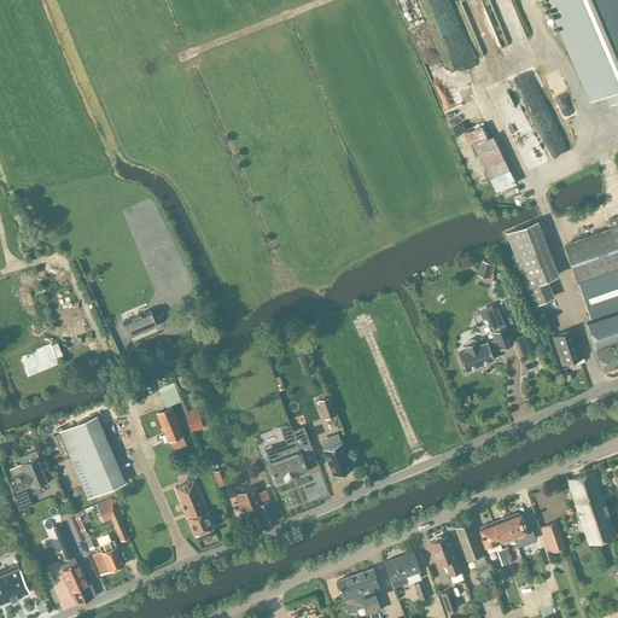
[(617,0),(548,0),(590,98),(604,93),(608,103),(617,99),(617,0)]
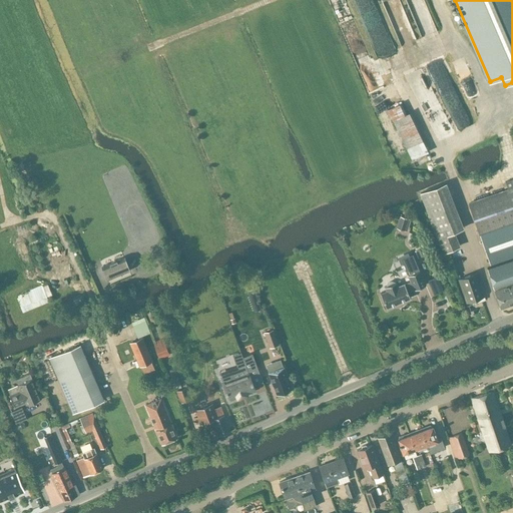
[(401,102),(387,108),(410,155),(427,146),(410,112),(406,114),(401,102)]
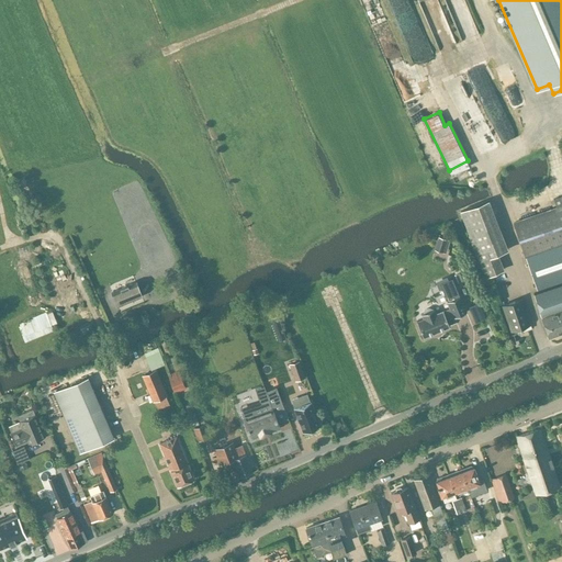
[(486,201),(462,209),(484,276),(497,271),(492,255),(504,250),(486,201)]
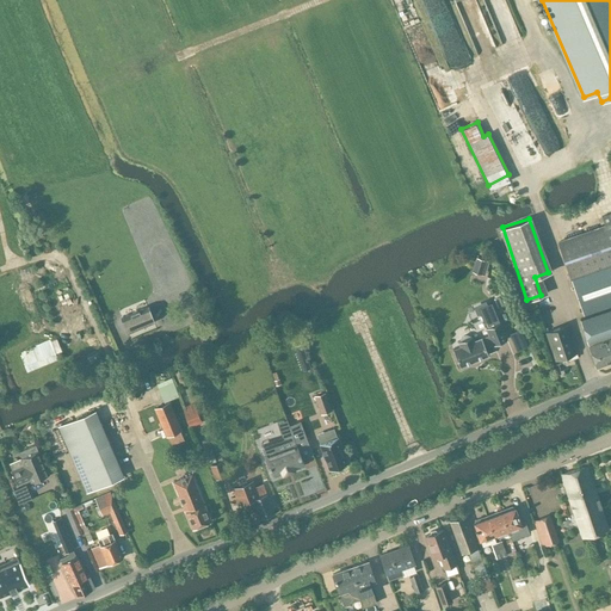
[(578,319),(587,344),(610,335),(610,223),(557,242),(582,315),(586,314),(586,316),(578,319)]
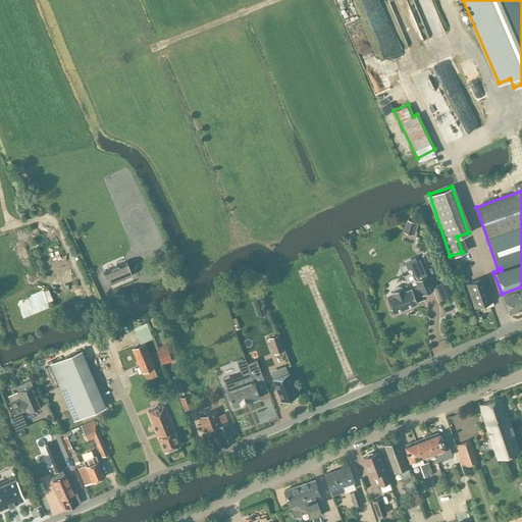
[(407,220),(404,229),(410,231),(413,222),(407,220)]
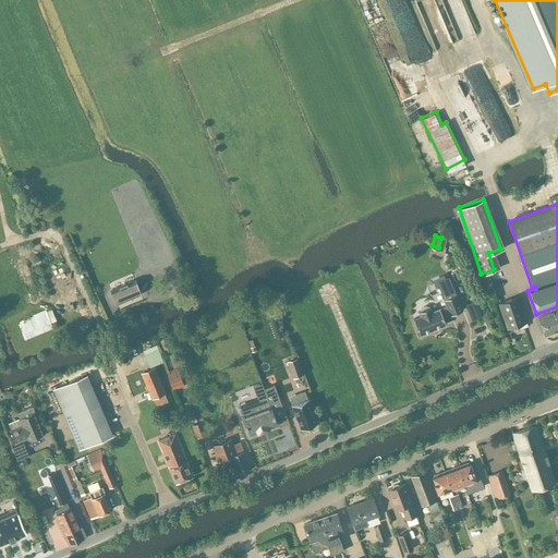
[(117,304),(141,293),(135,280),(111,290),(117,304)]
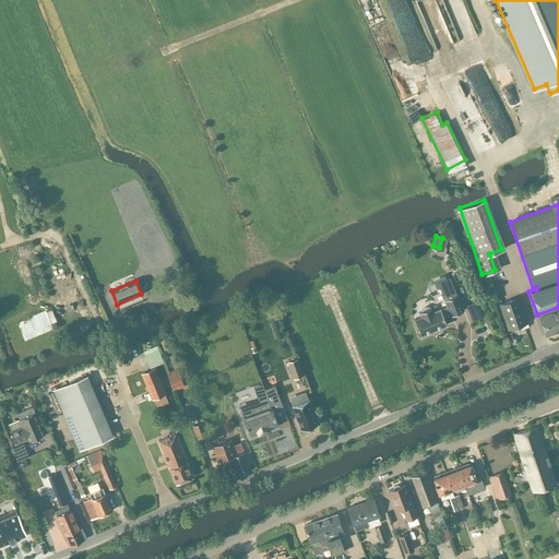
[(415,320),(420,335),(431,331),(431,332),(437,330),(447,324),(444,318),(451,314),(451,316),(464,311),(454,288),(442,294),(448,307),(441,310),(441,309),(433,312),(431,308),(430,308),(427,307),(425,307),(423,309),(421,312),(419,312),(421,317),(415,320)]
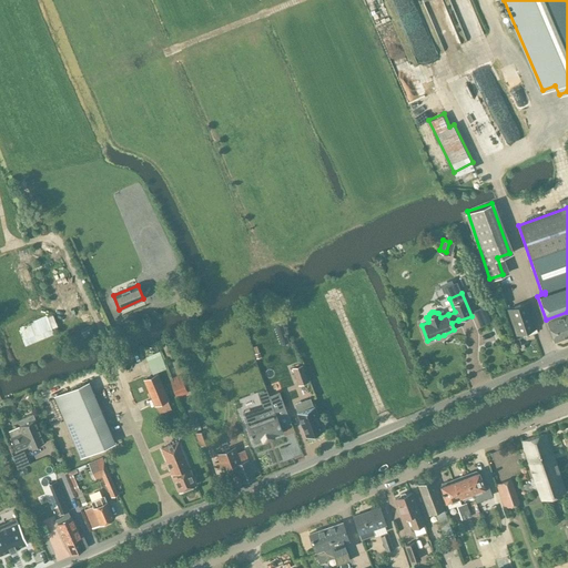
[(516,335),(536,328),(527,302),(507,308),(516,335)]
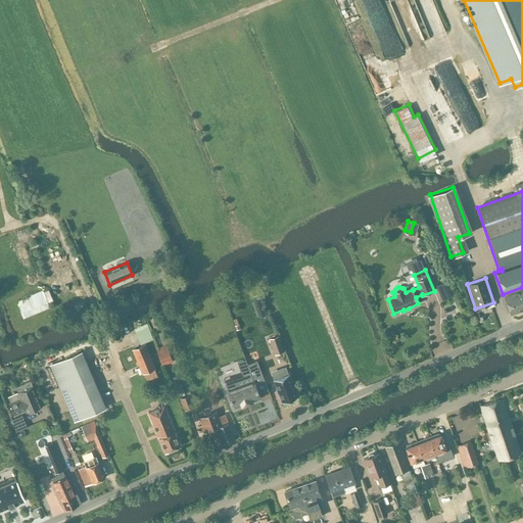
[(522,287),(503,294),(510,315),(522,310),(522,287)]
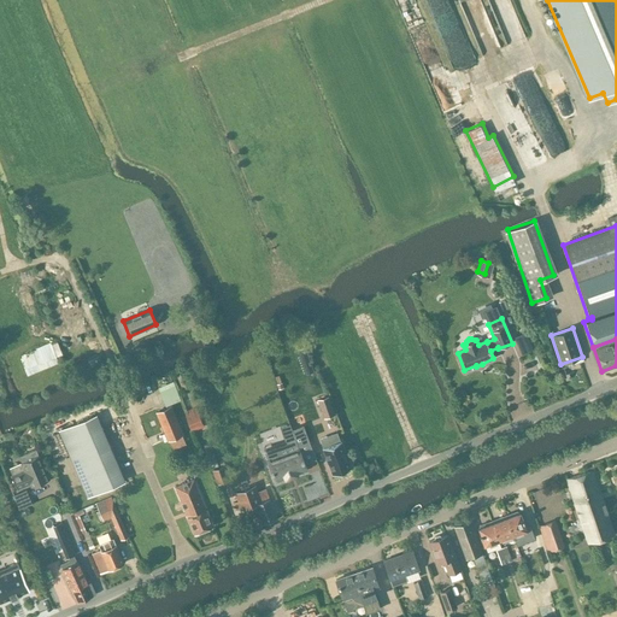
[(51,342),(19,356),(28,376),(59,363),(51,342)]
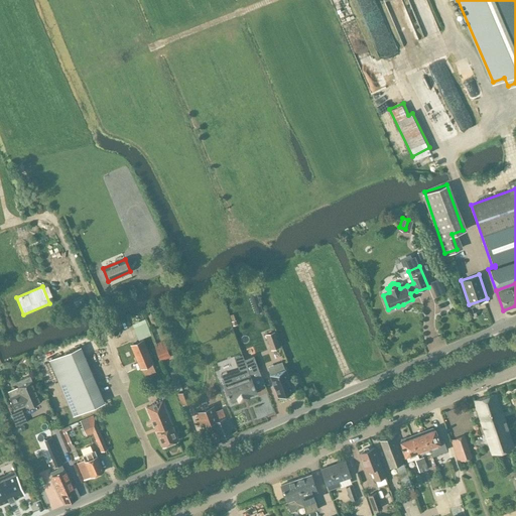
[(258,297),(255,290),(248,292),(251,299),(258,297)]
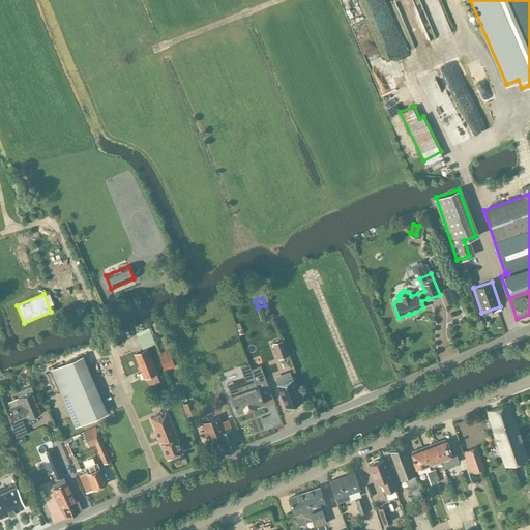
[(288,355),(282,340),(272,343),(278,358),(288,355)]
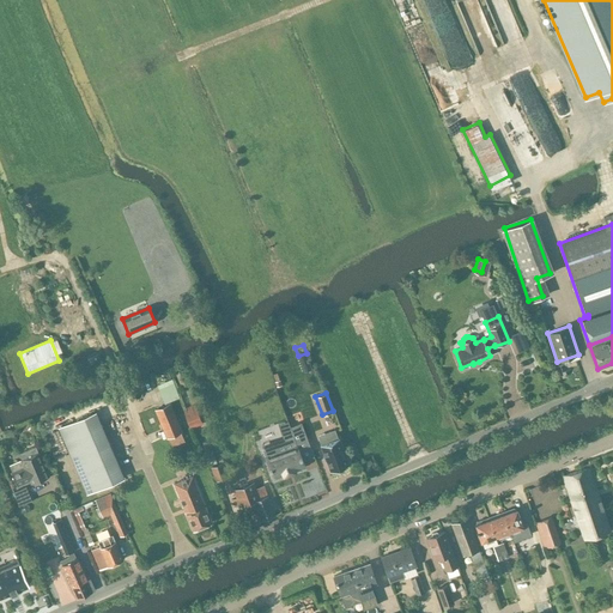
[(168,437),(182,431),(171,404),(156,410),(168,437)]
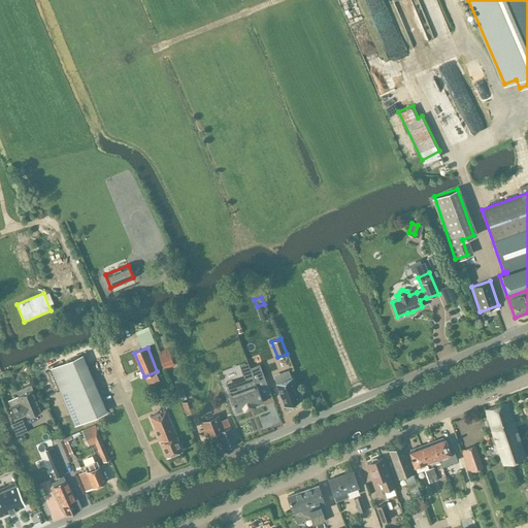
[(159,353),(164,368),(174,364),(169,349),(159,353)]
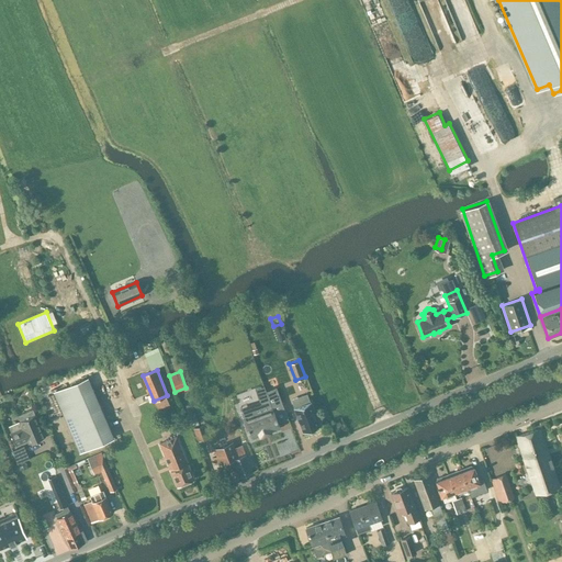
[(54,393),(80,453),(112,440),(86,380),(54,393)]
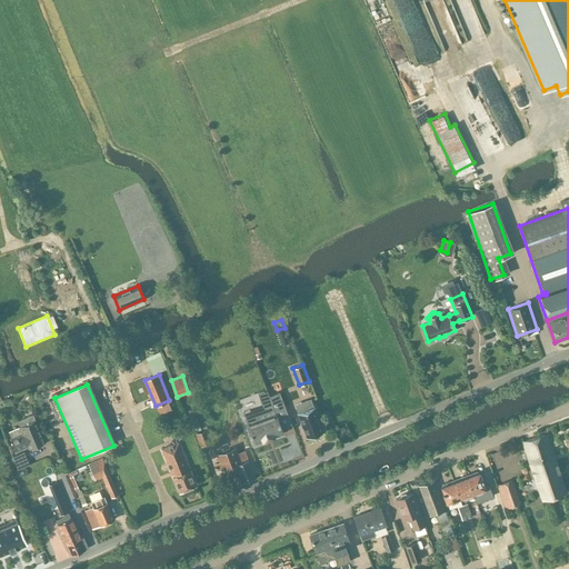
[(268,390),(239,400),(245,415),(243,416),(253,442),(263,439),(263,440),(275,436),(273,435),(282,431),(280,427),(291,423),(280,391),(269,395),(268,390)]
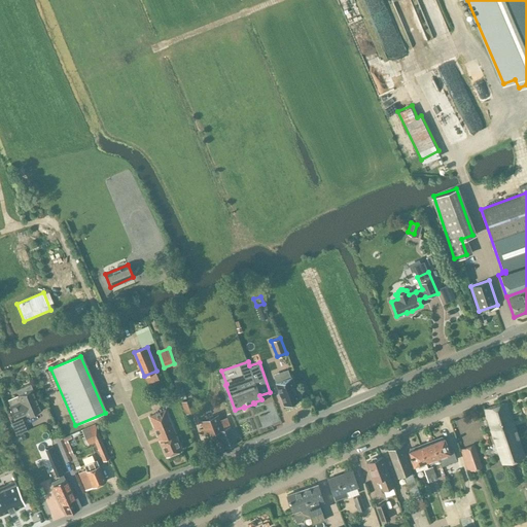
[(276,382),(284,406),(300,399),(299,397),(302,397),(299,389),(296,390),(291,377),(276,382)]
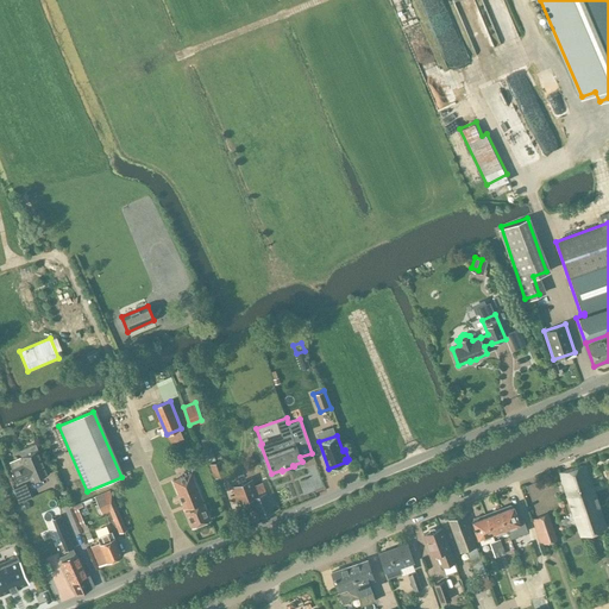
[(207,437),(200,439),(206,454),(209,463),(217,460),(213,451),(207,437)]
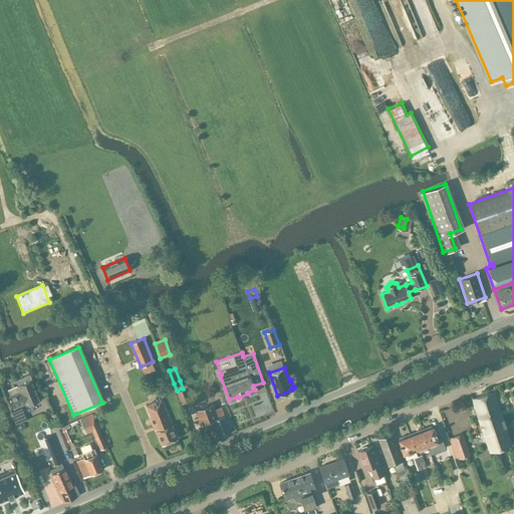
[(9,396),(14,408),(22,404),(22,403),(25,402),(26,406),(41,400),(32,377),(31,378),(29,373),(16,379),(18,384),(20,391),(9,396)]
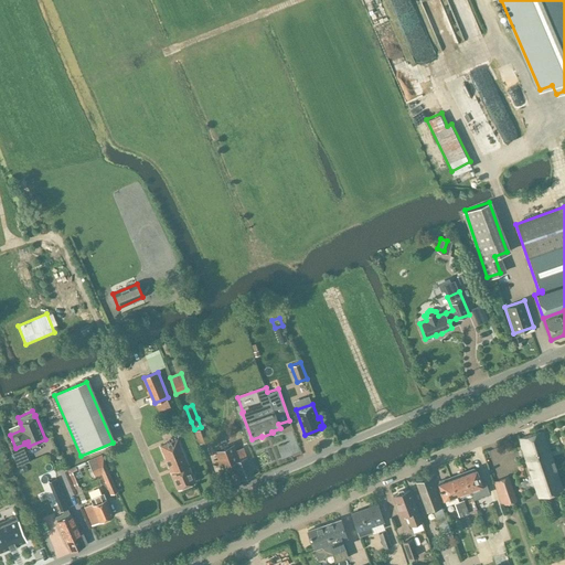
[(203,427),(194,430),(195,430),(200,444),(211,439),(205,426),(203,427)]
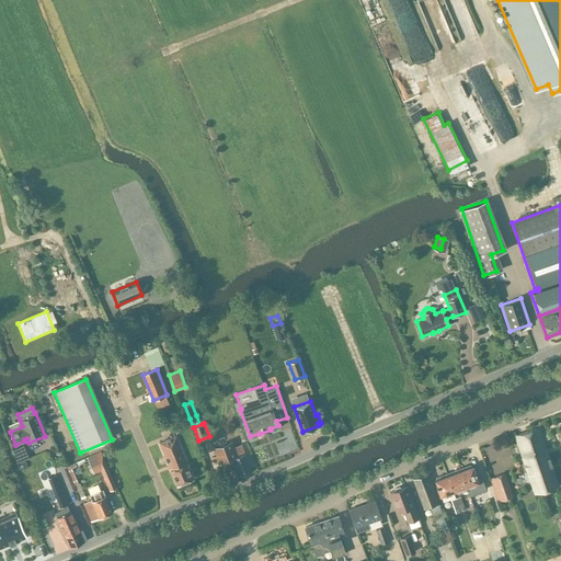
[(535,492),(558,484),(539,427),(517,435),(535,492)]
